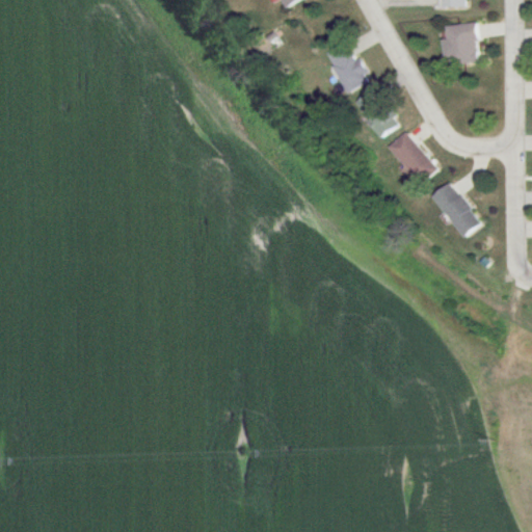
[(277,0),(284,10),(302,0),(277,0)]
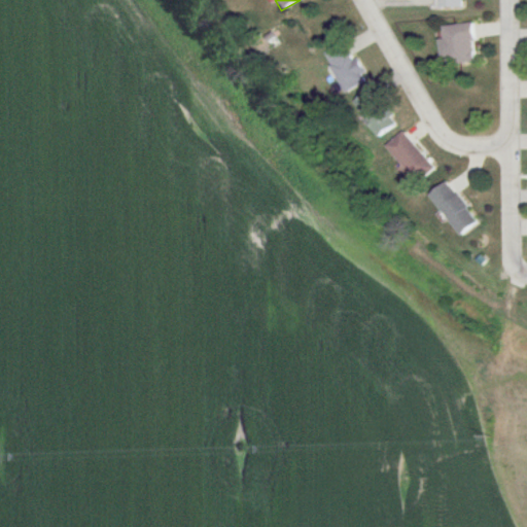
[(437,0),(438,8),(462,7),(462,0),(437,0)]
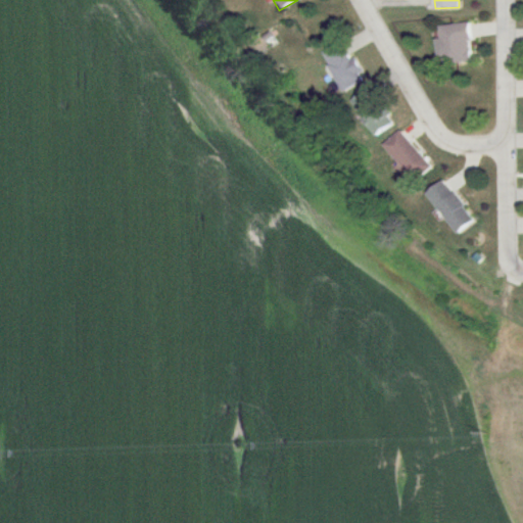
[(473,62),(469,24),(440,27),(443,64),(473,62)]
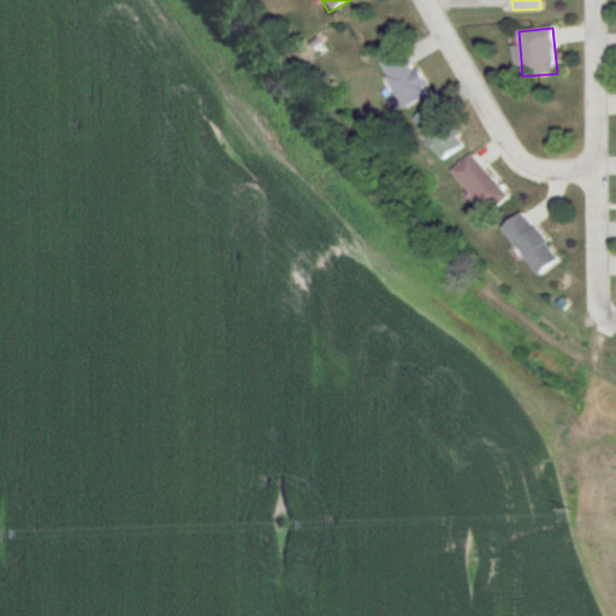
[(378,64),(404,110),(430,95),(403,48),(378,64)]
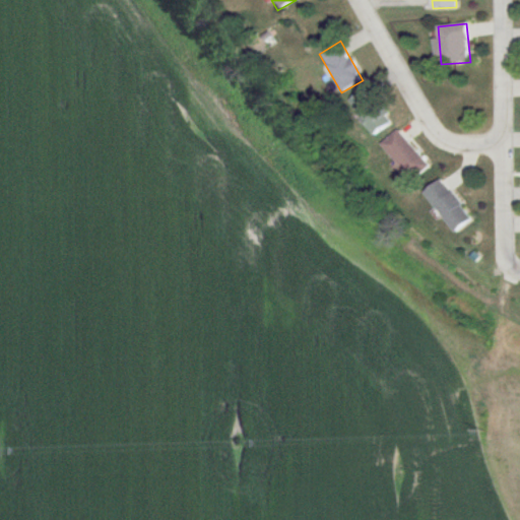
[(392,124),(370,86),(348,100),(371,137),(392,124)]
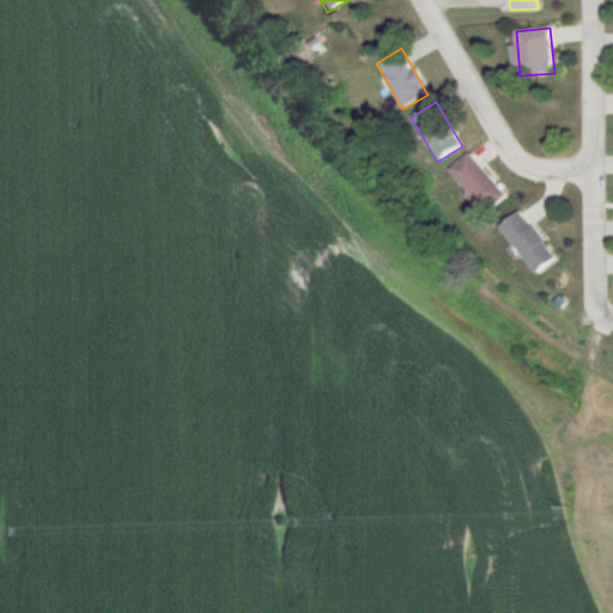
[(507,198),(469,153),(449,171),(485,216),(507,198)]
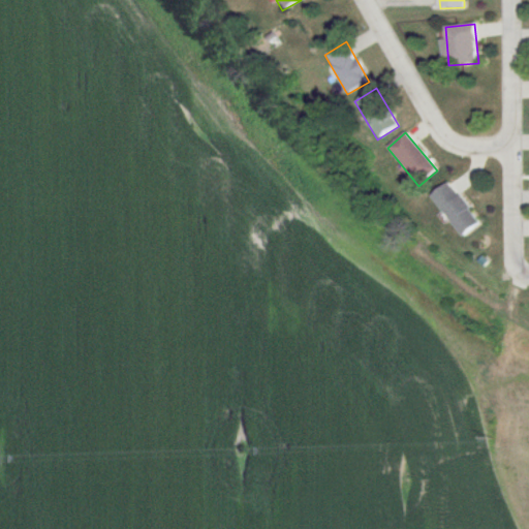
[(481,223),(447,182),(430,196),(463,238),(481,223)]
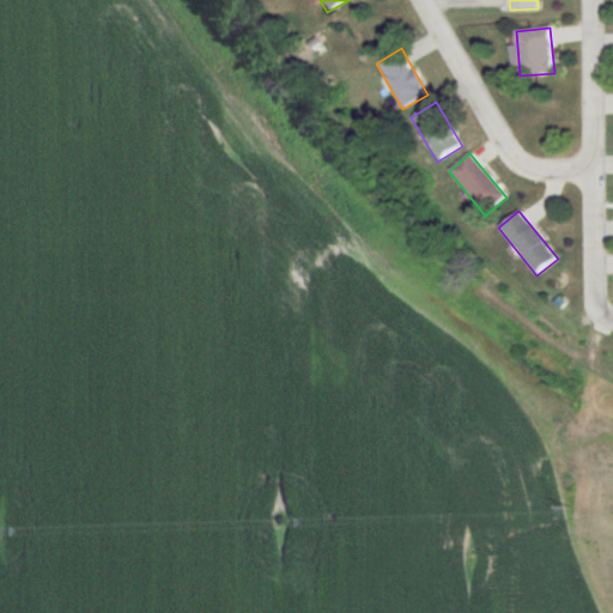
All buildings are outlined.
